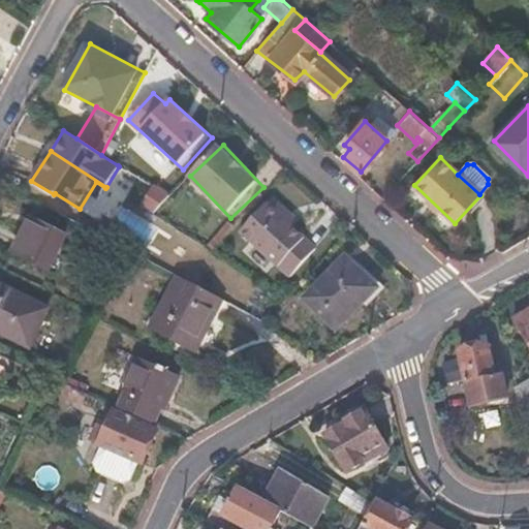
[(275,201),(269,208),(292,231),(299,225),(275,201)]
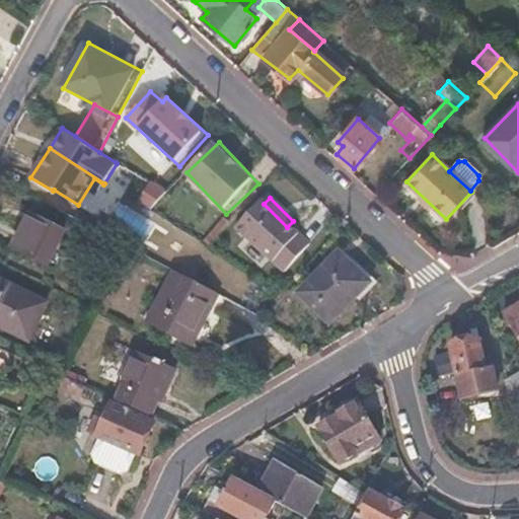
[(287,227),(264,204),(237,231),(284,277),(310,249),(287,227)]
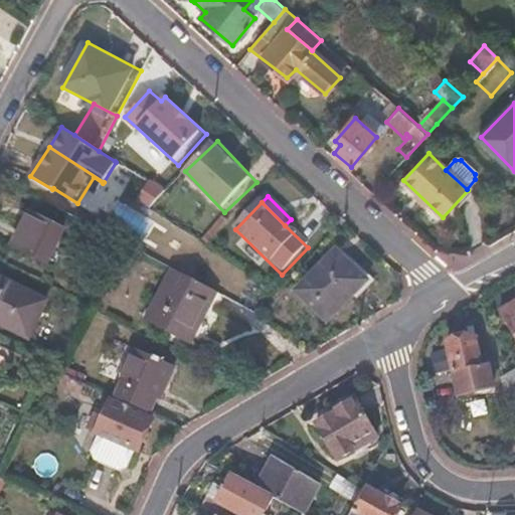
[(28,229),(22,226),(11,245),(46,266),(65,232),(36,215),(28,229)]
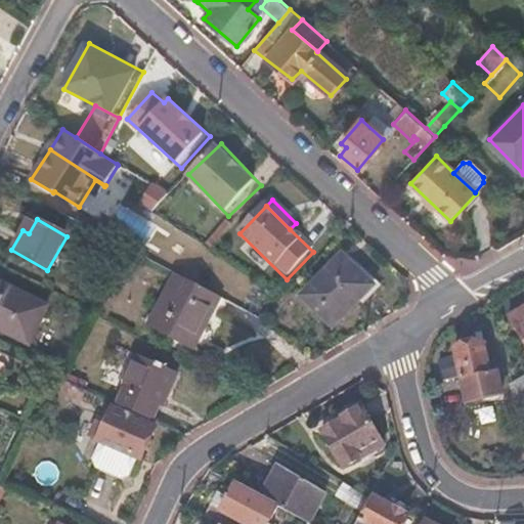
[(370,287),(340,256),(300,297),(331,326),(370,287)]
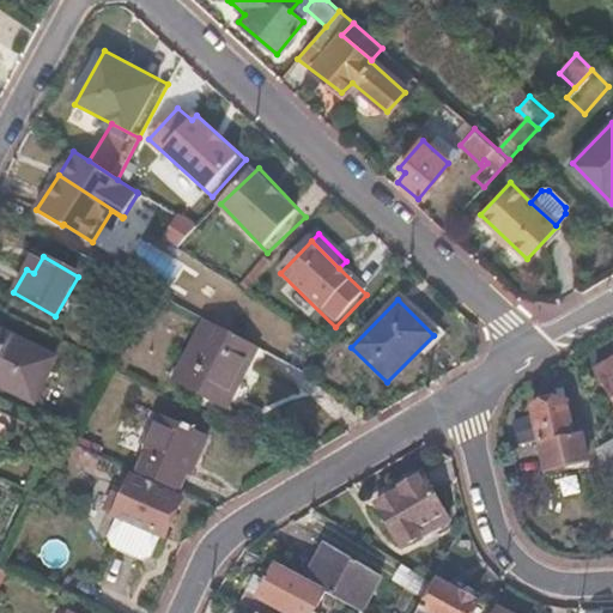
[(256,350),(205,322),(170,381),(223,410),(256,350)]
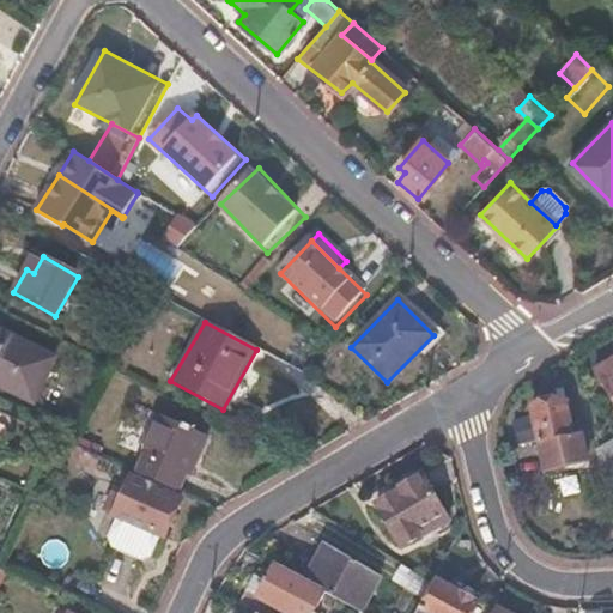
[(54,360),(0,333),(0,383),(34,401),(54,360)]
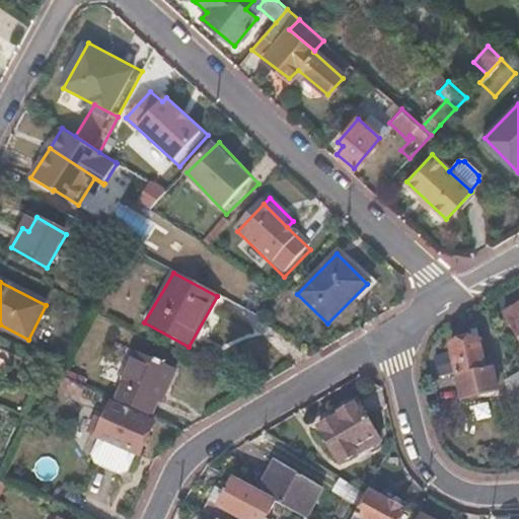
[(514,306),(503,313),(518,340),(518,308),(517,310),(514,306)]
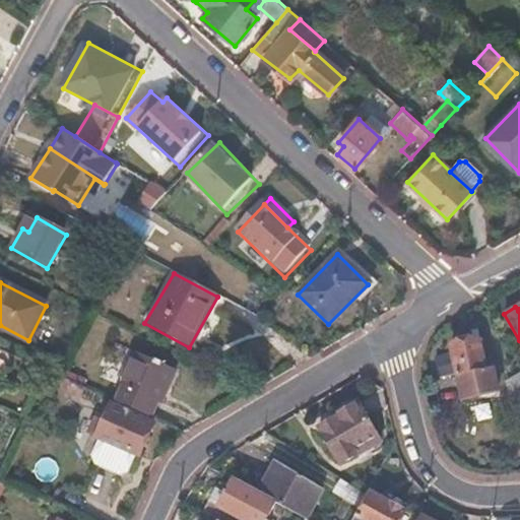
[(175,371),(133,352),(119,385),(123,386),(116,400),(152,416),(164,390),(167,391),(175,371)]
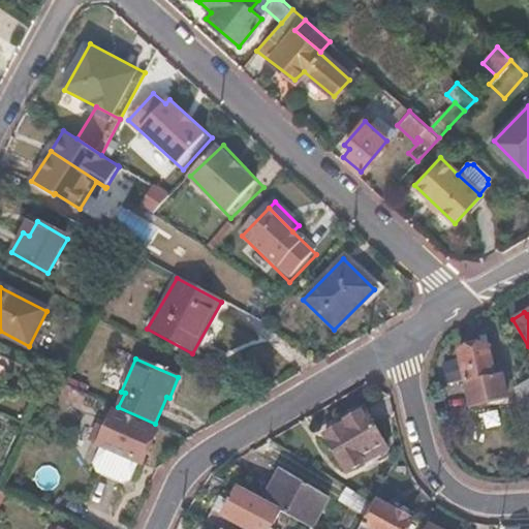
[(474,367),(450,381),(472,416),(510,406),(499,387),(491,393),(474,367)]
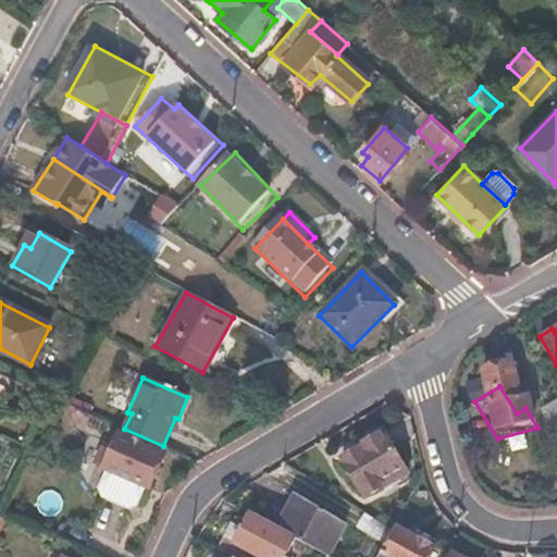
[(556,401),(554,405),(540,407),(542,426),(556,421),(556,401)]
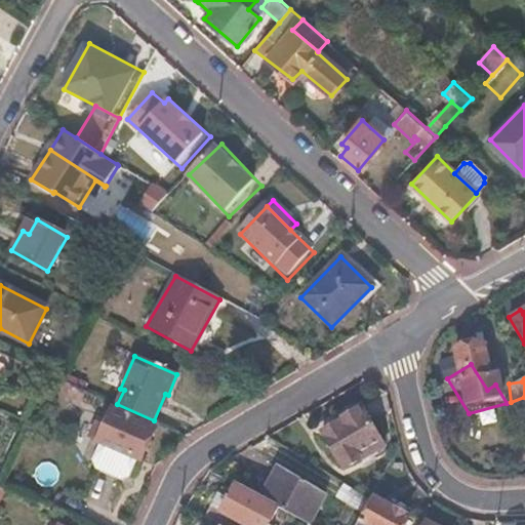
[(87,391),(72,385),(64,402),(80,408),(87,391)]
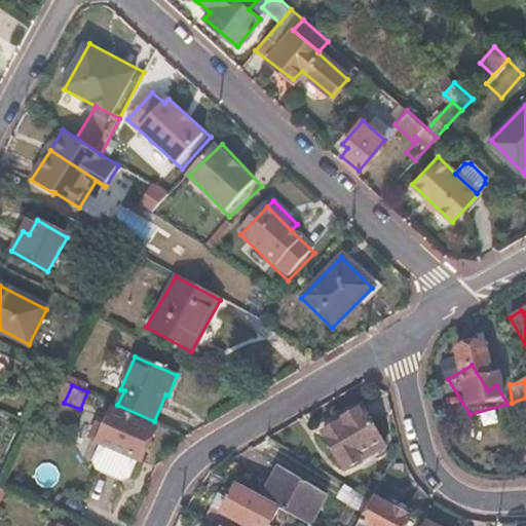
[(525,398),(512,403),(514,418),(525,415),(525,398)]
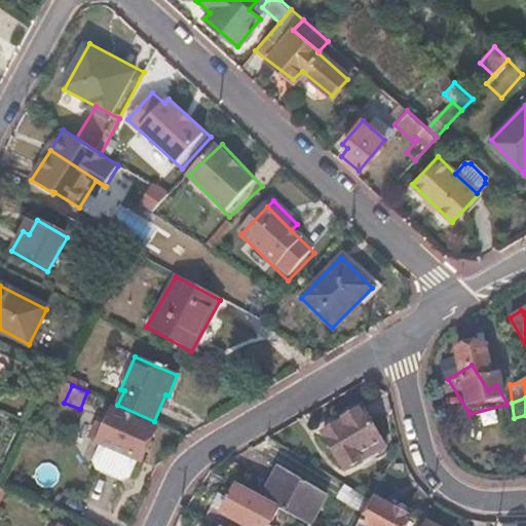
[(508,404),(470,414),(478,425),(509,405),(508,404)]
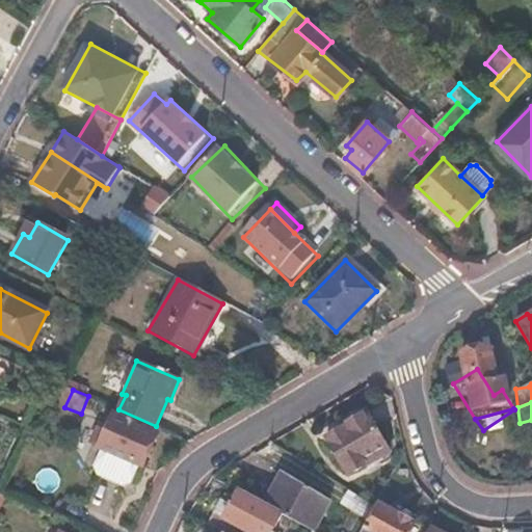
[(343,431),(327,441),(349,477),(388,453),(364,414),(341,428),(343,431)]
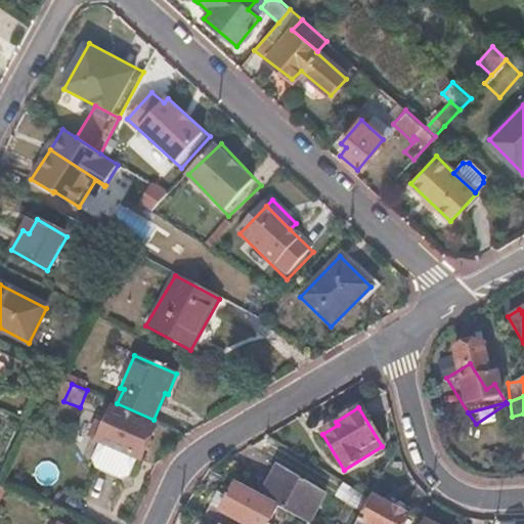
[(104,427),(96,423),(90,436),(98,439),(97,441),(101,443),(94,460),(96,470),(122,480),(130,476),(137,459),(139,460),(154,426),(113,408),(104,427)]
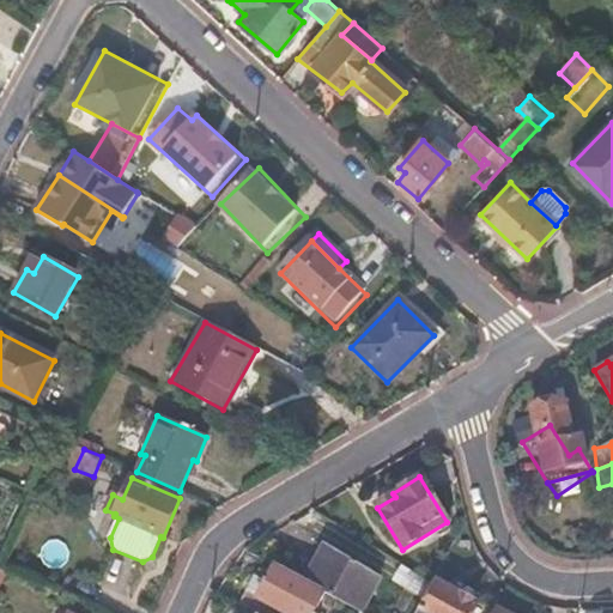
[(380,574),(323,542),(302,581),(323,593),(346,605),(358,611),(380,574)]
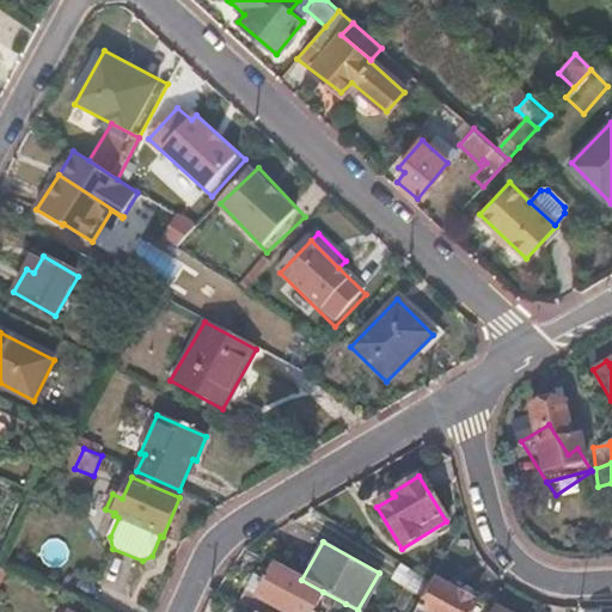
[(255,597),(243,591),(237,603),(255,611),(311,611),(323,592),(301,580),(273,564),(255,597)]
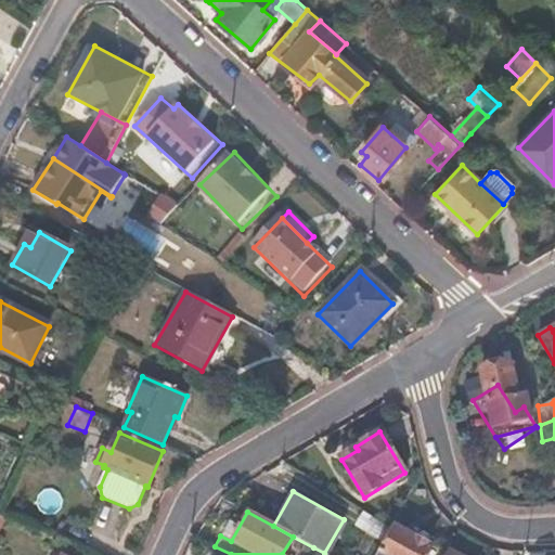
[(426,554),(431,545),(397,526),(381,554),(426,554)]
